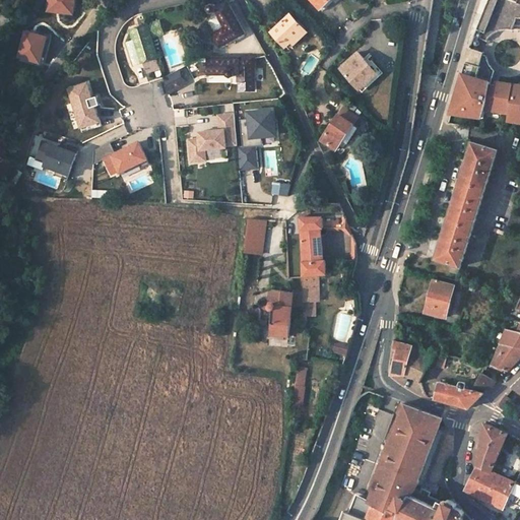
[(329,0),(312,0),(321,9),(329,0)]
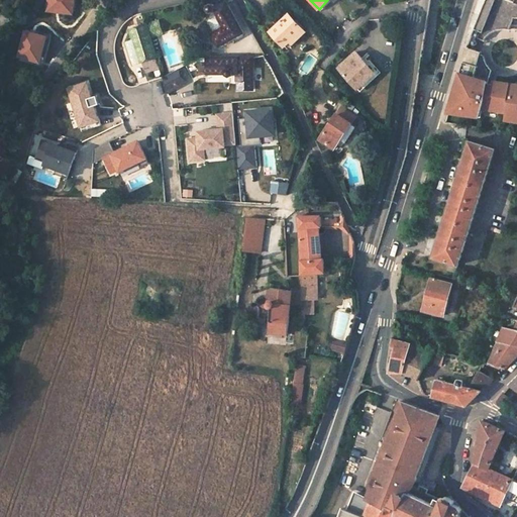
[(516,0),(486,0),(472,35),(484,40),(488,34),(495,29),(502,28),(509,29),(513,18),(516,18),(516,0)]
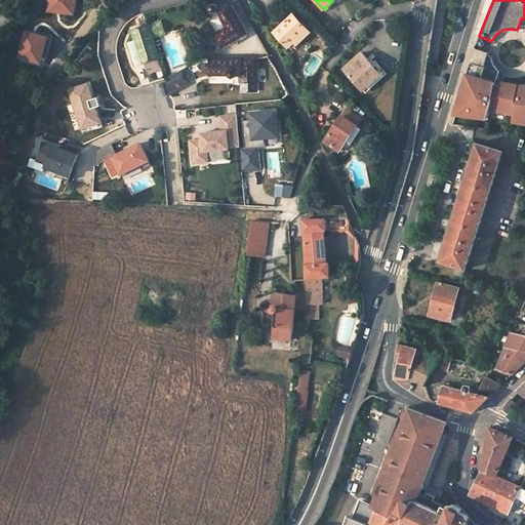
[(229,28),(216,35),(223,48),(248,34),(230,3),(219,8),(217,6),(214,5),(212,6),(212,9),(212,12),(216,12),(219,12),(229,28)]
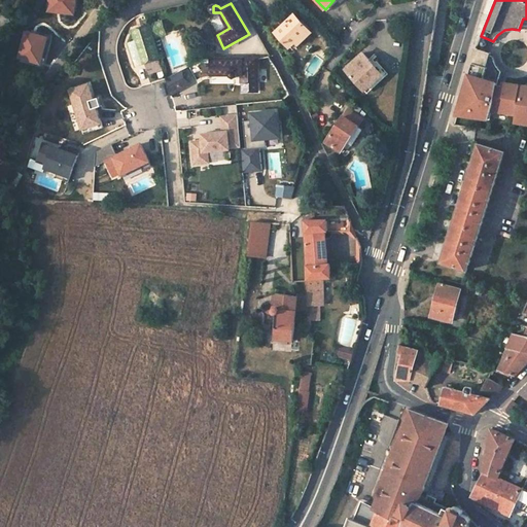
[(312,33),(295,14),(276,33),(289,48),(295,42),(299,45),(312,33)]
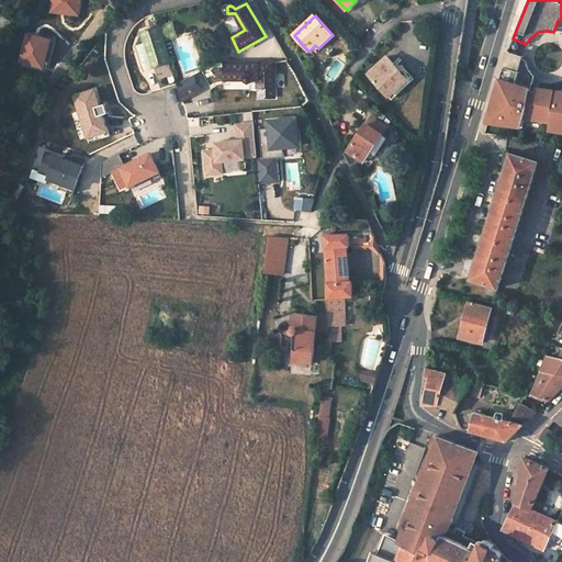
[(158,26),(142,33),(145,44),(154,66),(171,59),(158,26)]
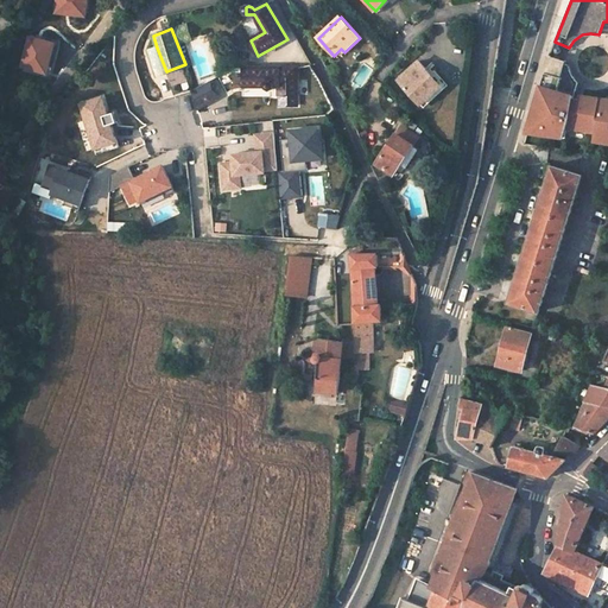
[(166,71),(157,48),(150,50),(152,57),(151,58),(158,76),(168,73),(166,71)]
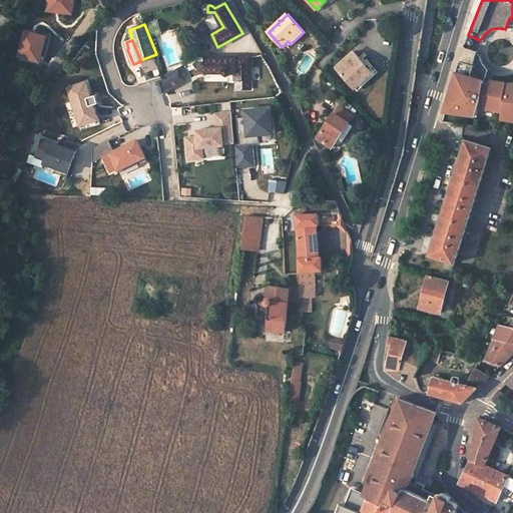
[(512,83),(507,82),(491,80),(490,83),(484,83),(485,79),(488,69),(486,68),(485,66),(484,65),(483,64),(482,62),(482,60),(481,59),(480,57),(480,55),(480,54),(477,53),(478,50),(464,46),(458,66),(450,94),(445,111),(471,115),(472,110),(478,111),(479,107),(503,110),(502,118),(512,119),(512,83)]
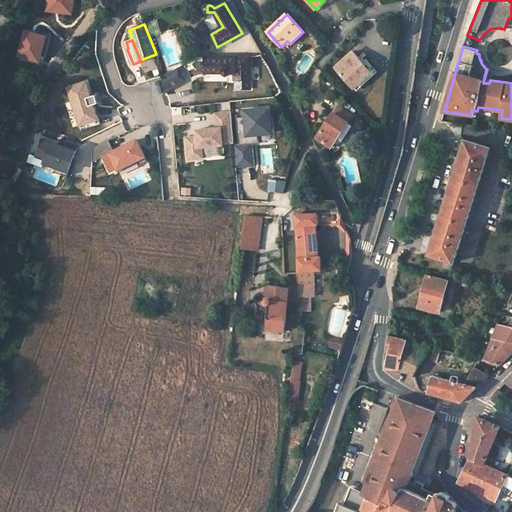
[(362,63),(353,53),(336,67),(355,88),(371,72),(362,63)]
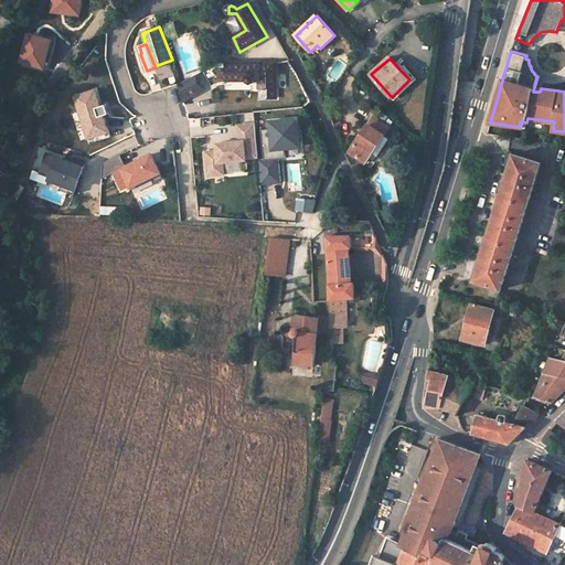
[(277,99),(277,64),(227,65),(227,83),(248,82),(248,84),(252,85),(255,83),(255,81),(259,81),(259,99),(277,99)]
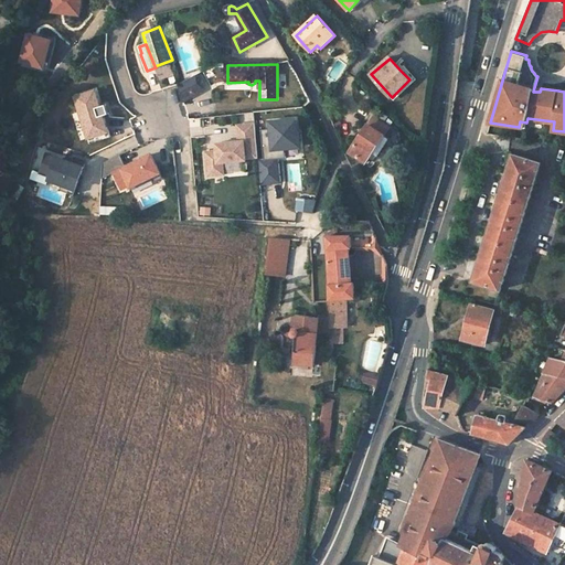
[(412,84),(417,80),(405,66),(400,70),(409,80),(412,84)]
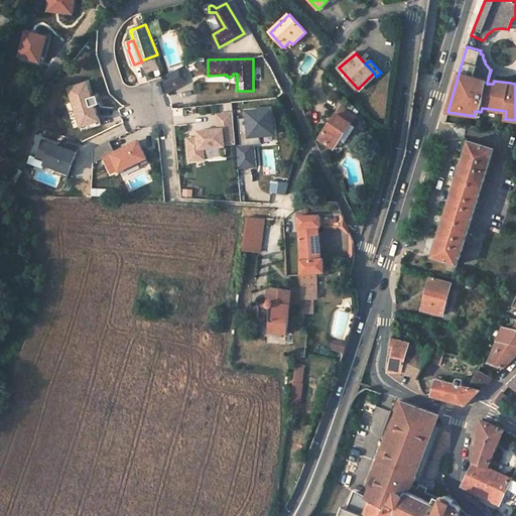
[(361,92),(376,77),(374,73),(358,89),(361,92)]
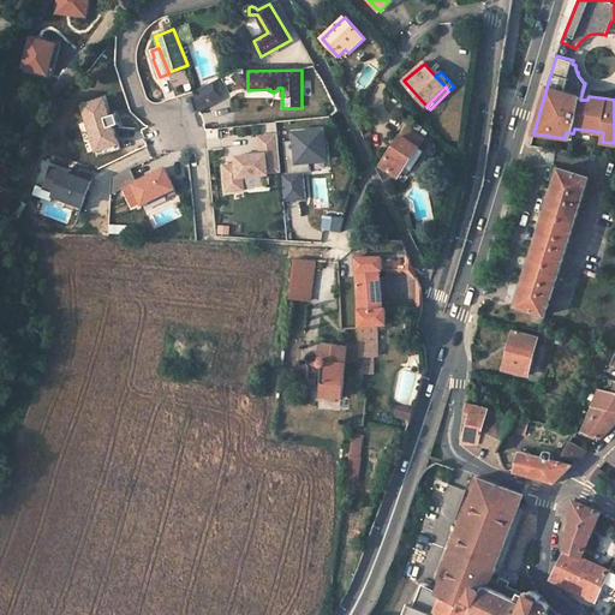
[(99,153),(125,144),(119,125),(124,124),(120,112),(115,113),(109,96),(83,105),(99,153)]
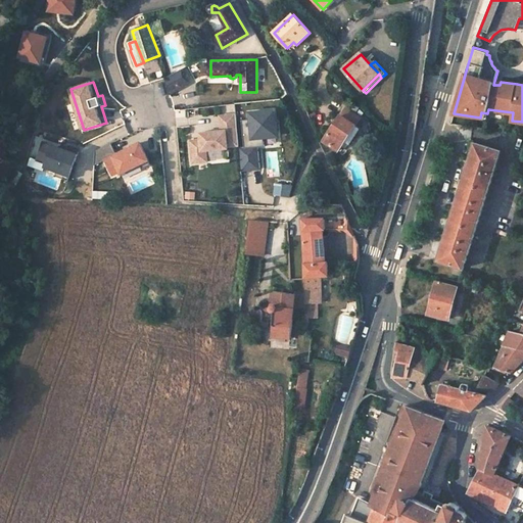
[(267,145),(266,139),(283,138),(281,108),(252,109),(254,146),(267,145)]
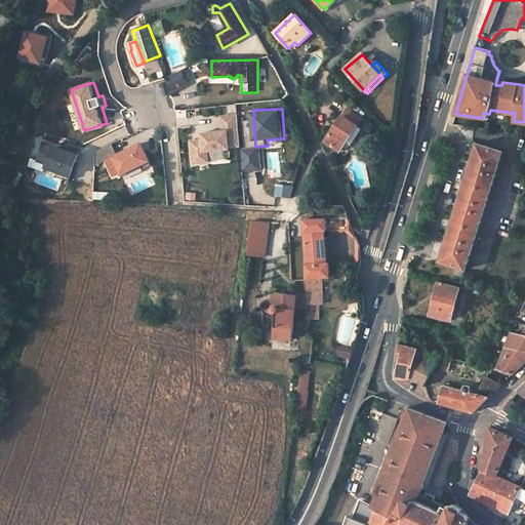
[(352,147),(362,129),(357,126),(362,119),(348,109),(326,140),(340,151),(346,143),(352,147)]
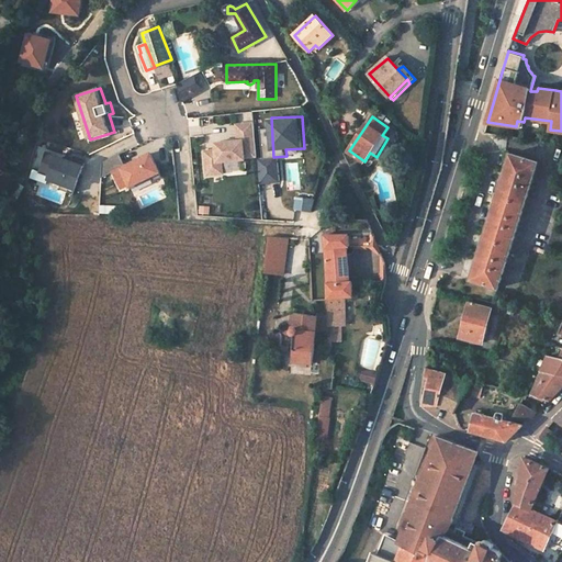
[(236,125),(237,142),(255,139),(254,124),(236,125)]
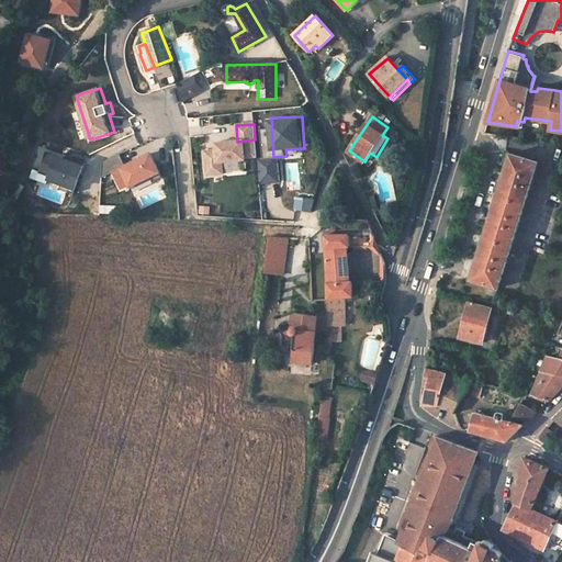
[(245,158),(257,157),(255,139),(237,142),(215,144),(215,150),(203,152),(206,177),(223,175),(222,163),(245,160),(245,158)]
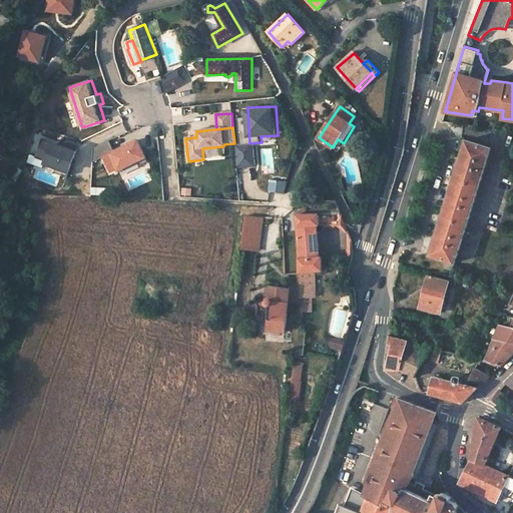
[(67,178),(76,152),(60,147),(42,141),(36,158),(45,161),(44,165),(56,169),(54,174),(67,178)]
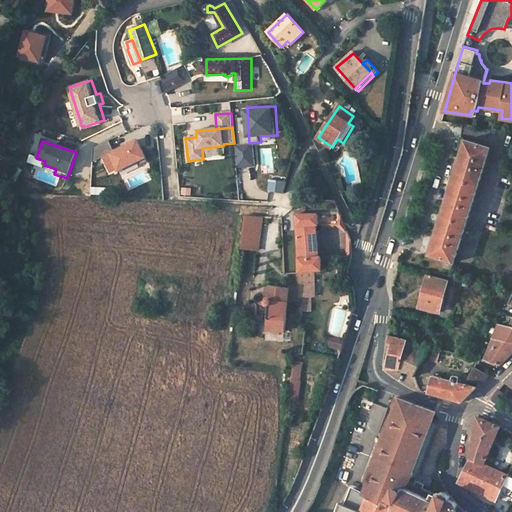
[(103,157),(114,152),(109,141),(92,149),(92,163),(103,157)]
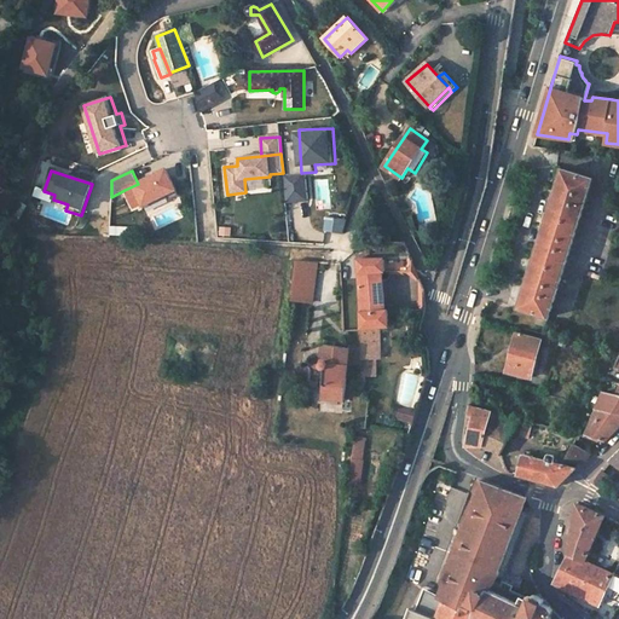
[(179,196),(166,171),(138,184),(125,190),(133,207),(142,203),(143,207),(166,195),(168,201),(179,196)]
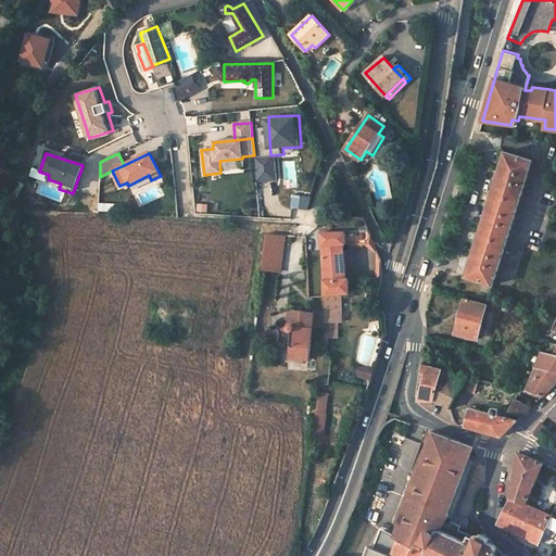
[(532,162),(506,153),(494,190),(483,222),(466,276),(484,282),(482,291),(491,294),(532,162)]
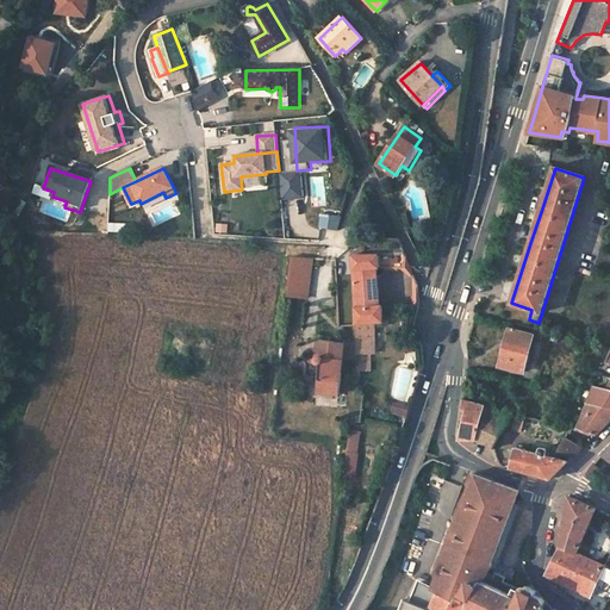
[(72,175),(91,181),(91,179),(73,172),(72,175)]
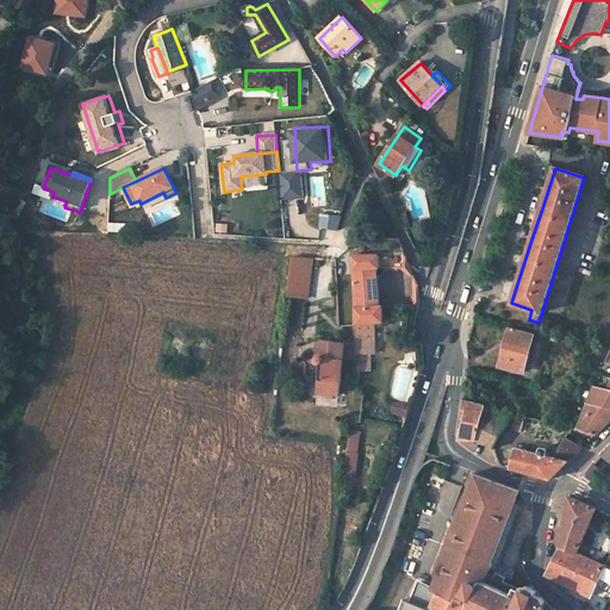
[(304,173),(281,174),(282,199),(305,198),(304,173)]
